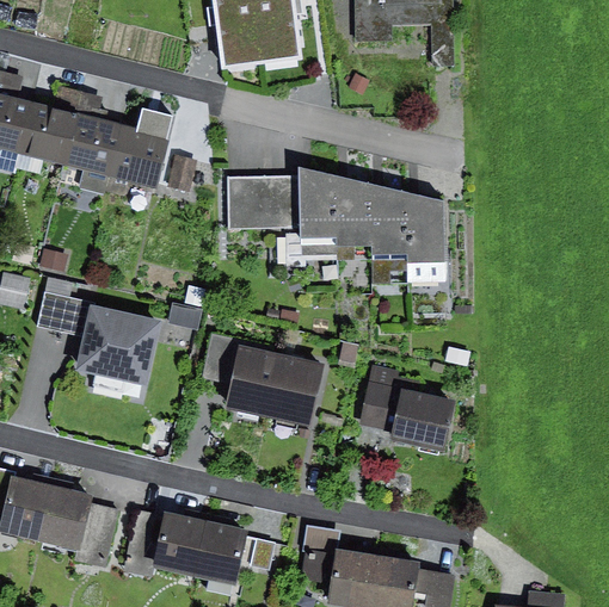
[(210,0),(213,14),(220,68),(260,63),(250,0),(210,0)]
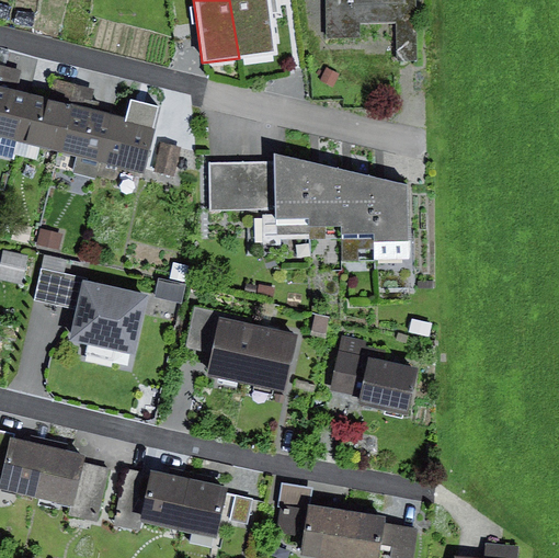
[(229,0),(239,58),(273,53),(266,3),(265,0),(229,0)]
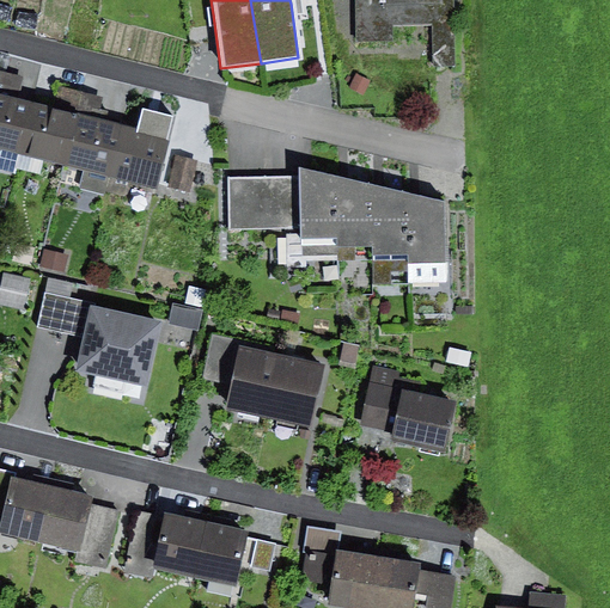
[(352,0),(352,45),(392,44),(392,22),(429,22),(431,67),(453,67),(452,0),(352,0)]
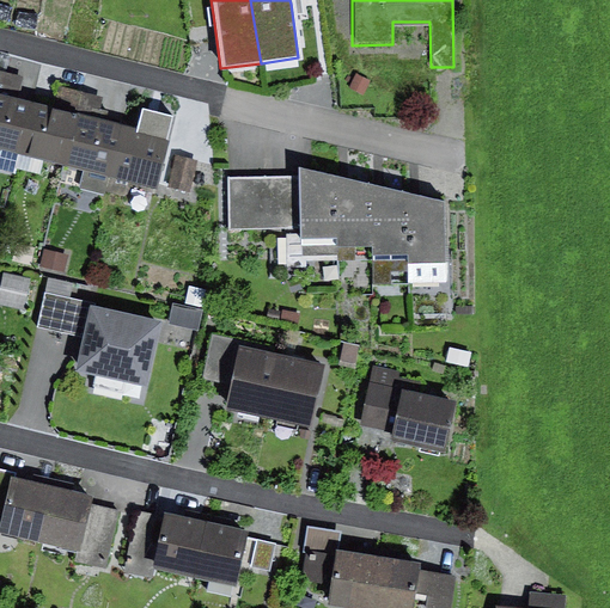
[(0,149),(18,154),(32,100),(17,94),(22,75),(0,69),(0,149)]
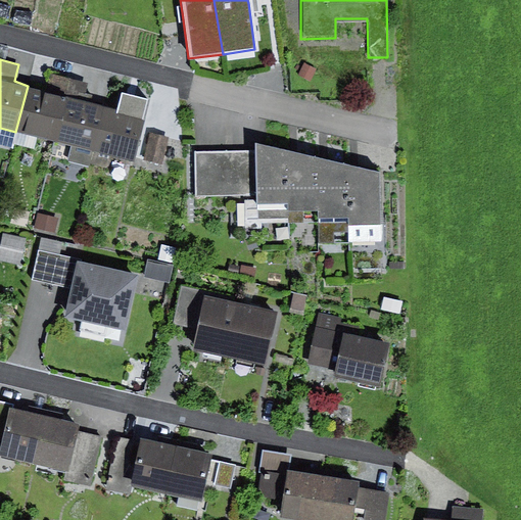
[(301,61),(296,73),(308,78),(313,66),(301,61)]
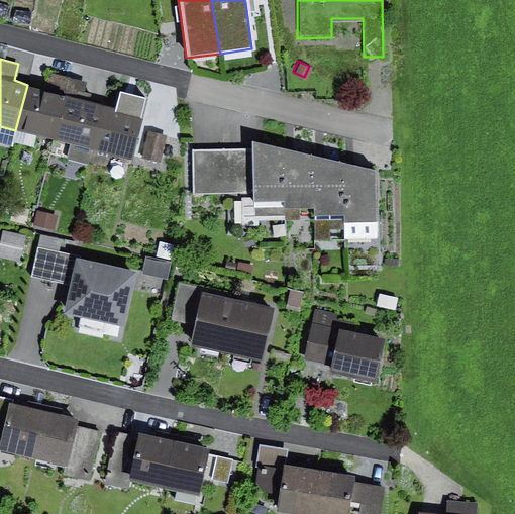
[(43,89),(27,85),(15,130),(55,140),(72,76),(48,70),(43,89)]
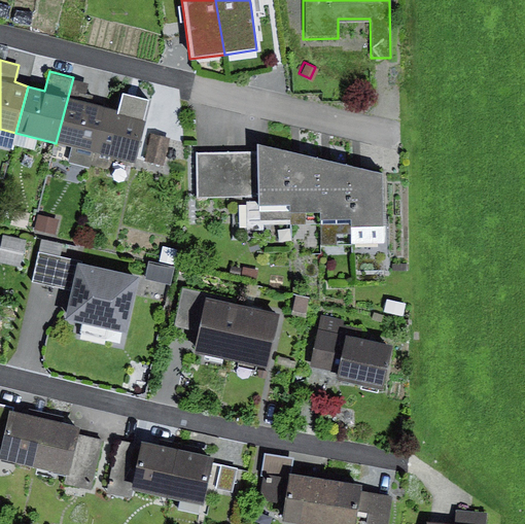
[(88,81),(73,77),(56,143),(94,153),(106,108),(82,102),(88,81)]
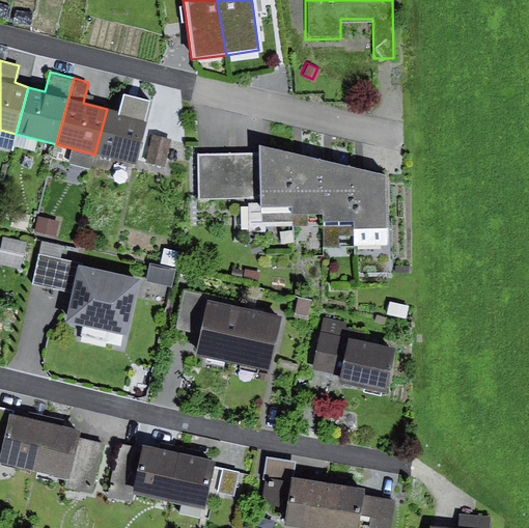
[(111,157),(132,163),(147,102),(122,94),(117,112),(107,109),(94,155),(91,164),(108,169),(111,157)]
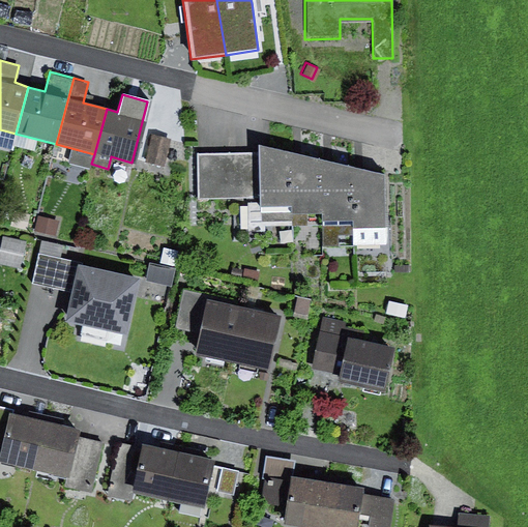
[(170,138),(150,133),(143,162),(163,167),(170,138)]
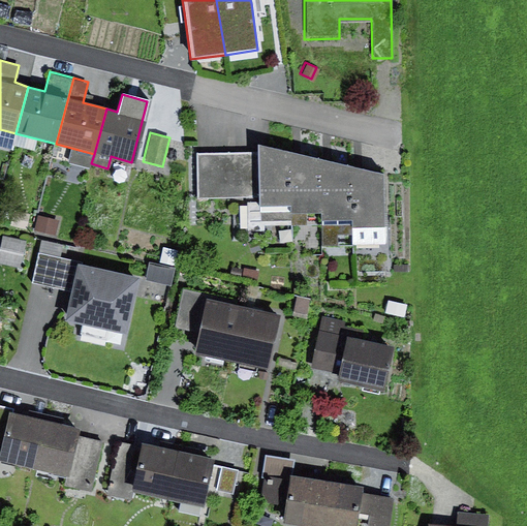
[(289,206),(288,151),(255,144),(257,152),(258,195),(259,207),(289,206)]
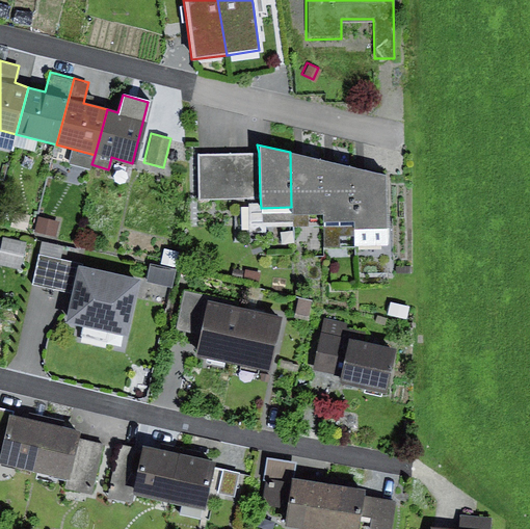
[(291,214),(321,214),(320,158),(290,152),(291,207),(291,214)]
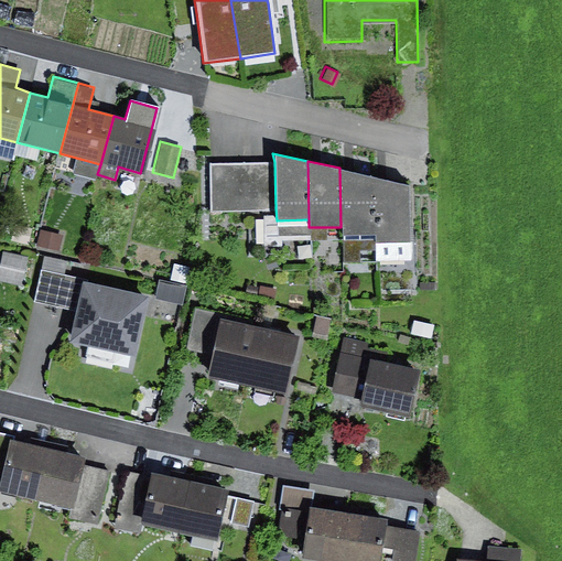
[(274,162),(209,162),(211,208),(276,208),(274,162)]
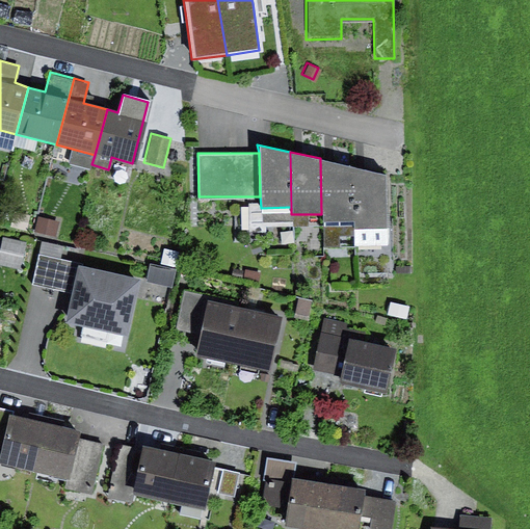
[(322,220),(352,219),(349,167),(320,158),(321,214),(322,220)]
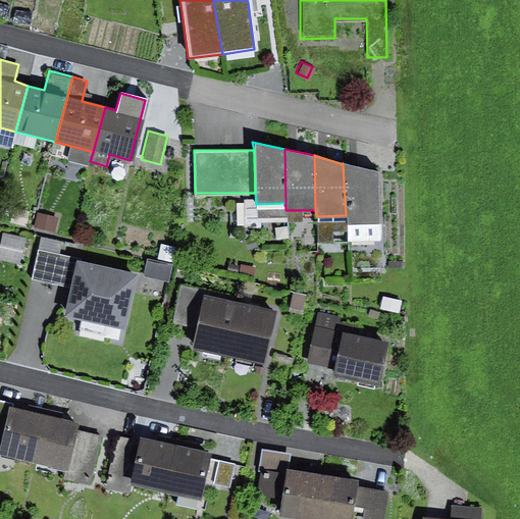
[(377,173),(343,164),(346,215),(347,223),(379,223),(377,173)]
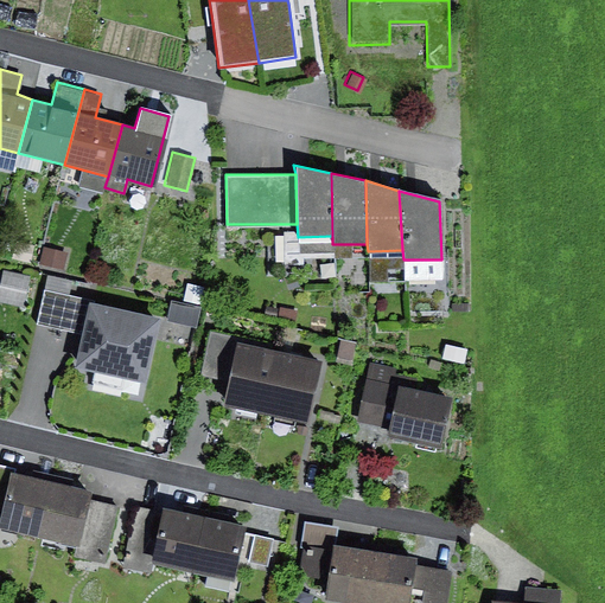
[(32,244),(16,239),(11,256),(27,261),(32,244)]
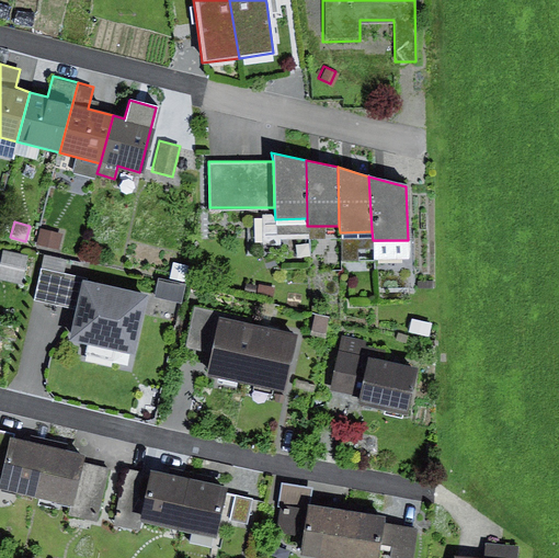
[(71,237),(54,234),(50,250),(67,254),(71,237)]
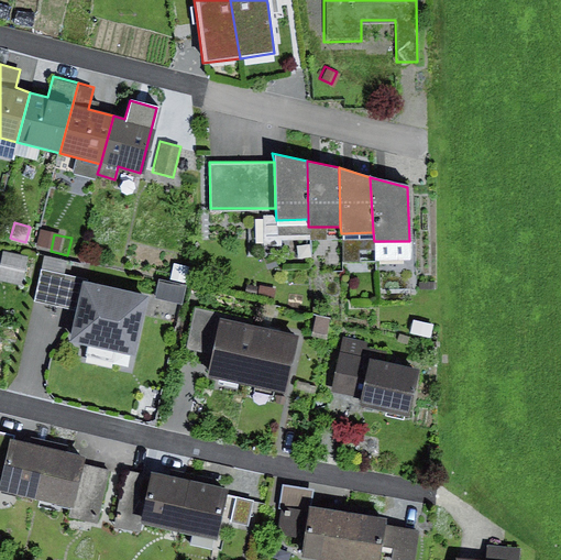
[(0,248),(0,277),(20,283),(28,254),(0,248)]
